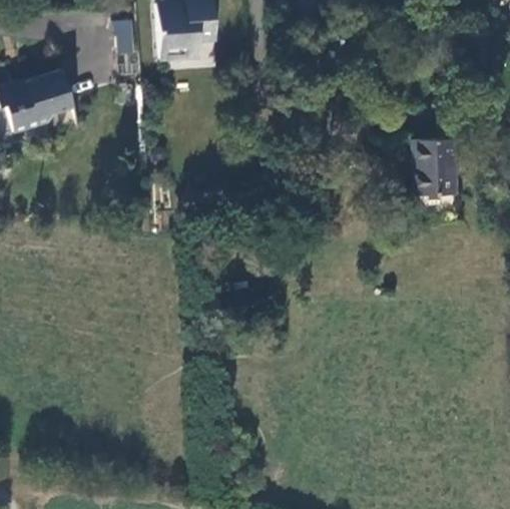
[(215,0),(185,0),(186,3),(159,5),(164,63),(202,60),(201,42),(219,40),(215,0)]
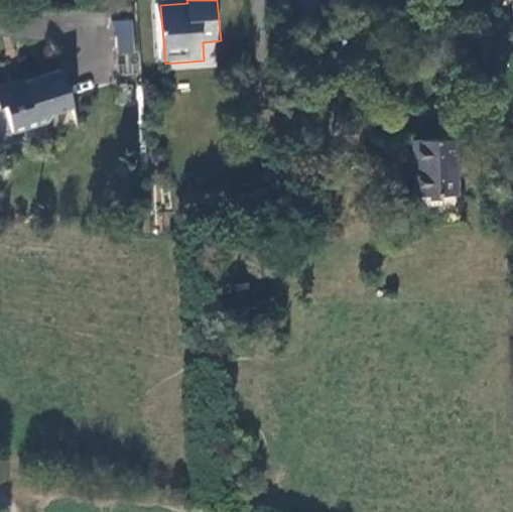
[(134,23),(116,24),(118,59),(137,57),(134,23)]
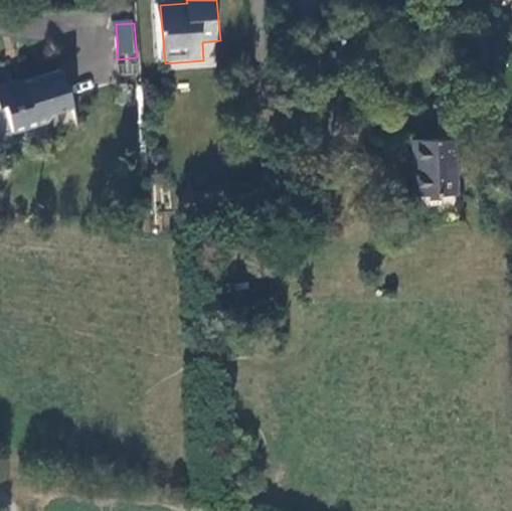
[(13,68),(0,71),(0,103),(1,109),(8,107),(16,134),(50,125),(53,117),(74,111),(64,73),(18,88),(13,68)]
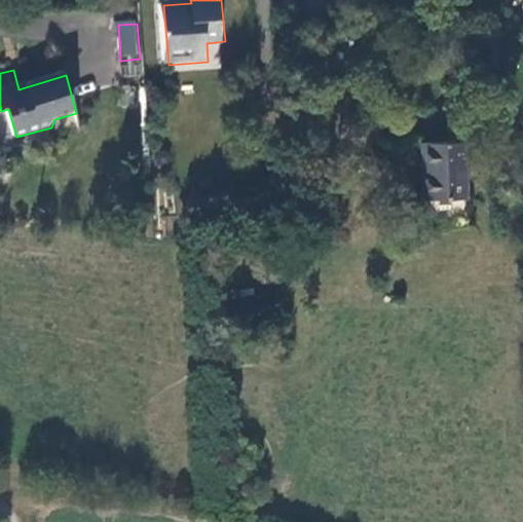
[(467,143),(424,143),(425,199),(468,198),(467,143)]
